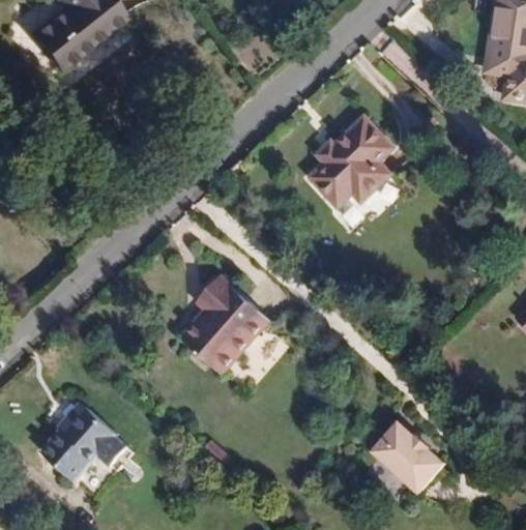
[(59,78),(125,24),(106,0),(60,0),(58,2),(62,12),(28,40),(59,78)]
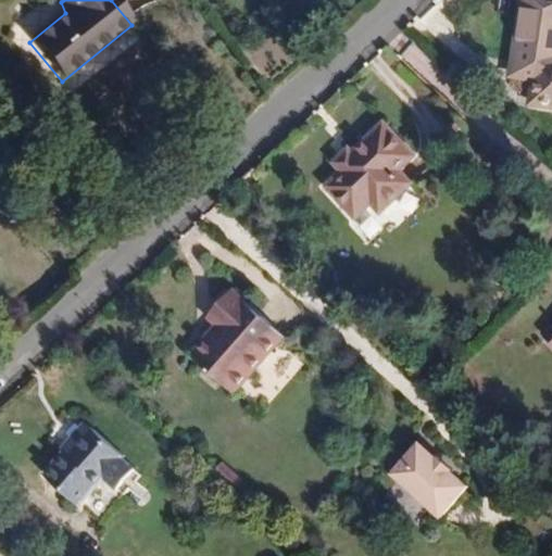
[(551,0),(519,0),(510,46),(535,52),(528,81),(551,87),(551,0)]
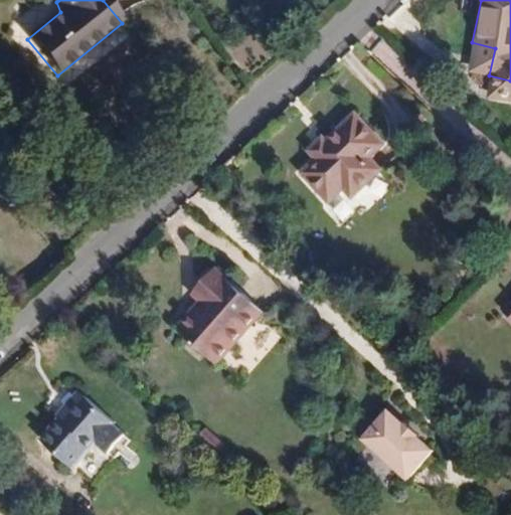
[(379,164),(368,153),(380,141),(352,110),(322,137),(327,143),(316,153),(298,169),(326,199),(343,182),(350,190),(379,164)]
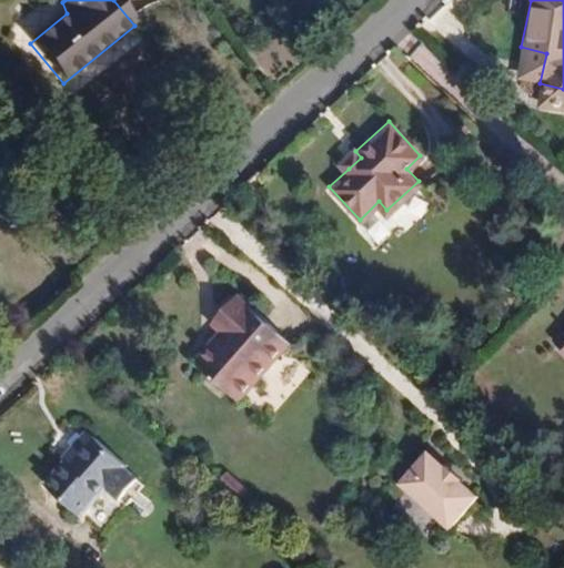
[(349,169),(361,158),(355,151),(352,148),(340,160),(349,169)]
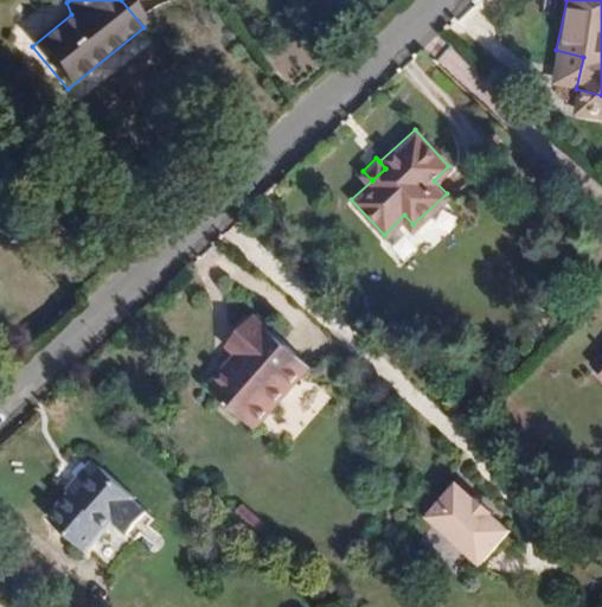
[(402,224),(384,238),(398,255),(416,240),(402,224)]
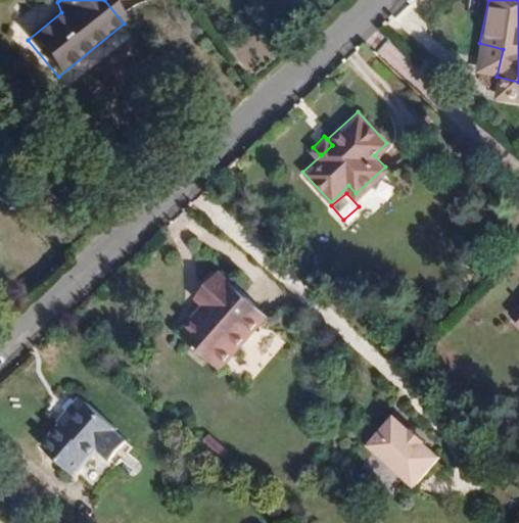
[(268,317),(216,270),(199,289),(208,297),(201,304),(177,332),(220,371),(268,317)]
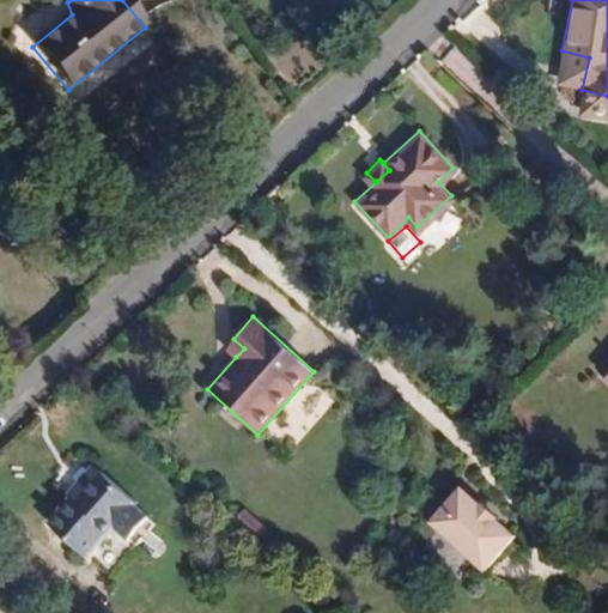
[(236,357),(244,349),(233,339),(225,347),(236,357)]
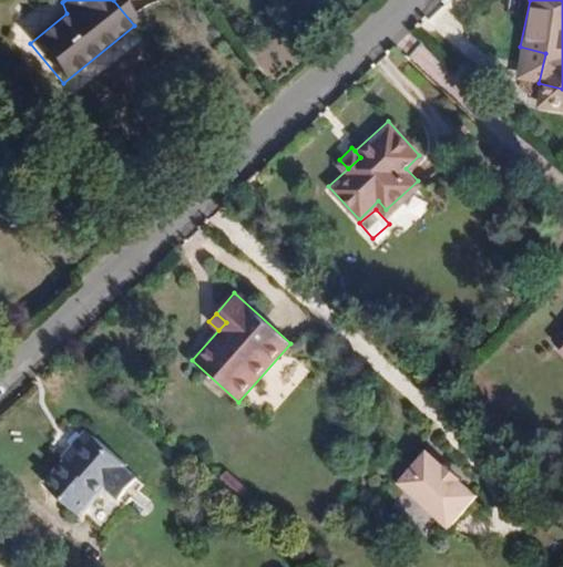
[(562,357),(562,341),(561,340),(552,332),(542,342),(561,360),(562,357)]
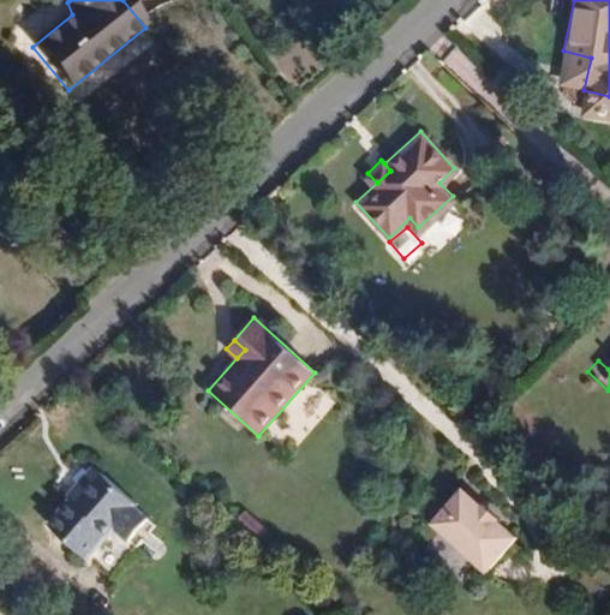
[(67,506),(95,475),(88,467),(60,499),(64,502),(67,506)]
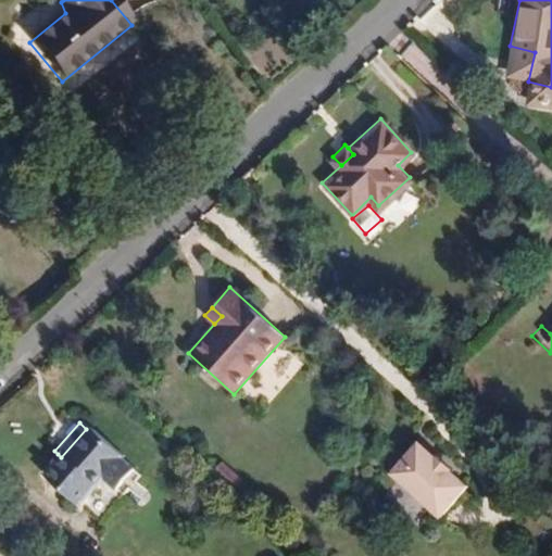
[(137,480),(116,462),(120,458),(86,429),(61,457),(58,454),(40,475),(97,526),(137,480)]
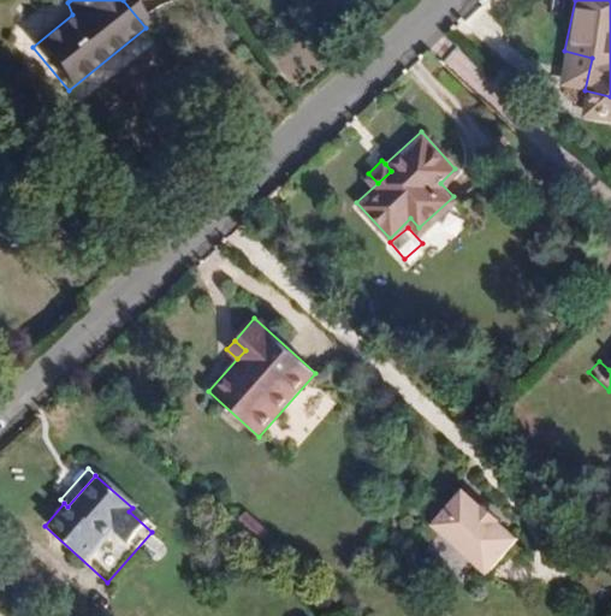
[(486,513),(466,495),(435,528),(491,576),(520,543),(500,526),(504,522),(490,509),(486,513)]
